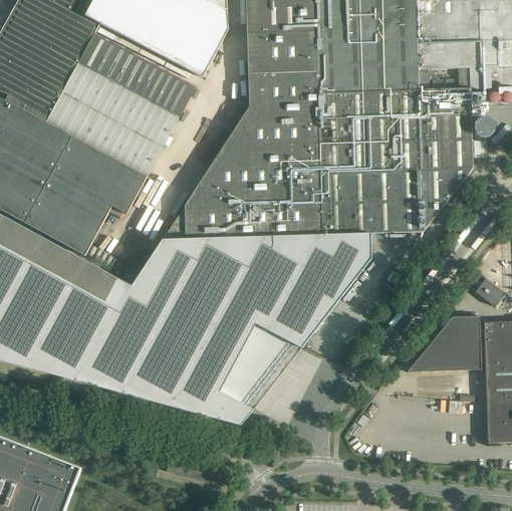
[(0,208),(83,254),(109,204),(124,212),(185,101),(194,84),(93,30),(98,21),(79,11),(84,0),(15,0),(12,6),(9,12),(0,28),(0,208)]
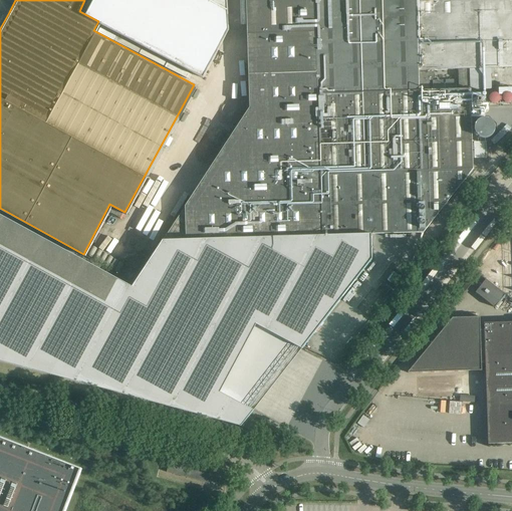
[(84,0),(79,11),(98,21),(190,72),(226,8),(225,3),(225,0),(84,0)]
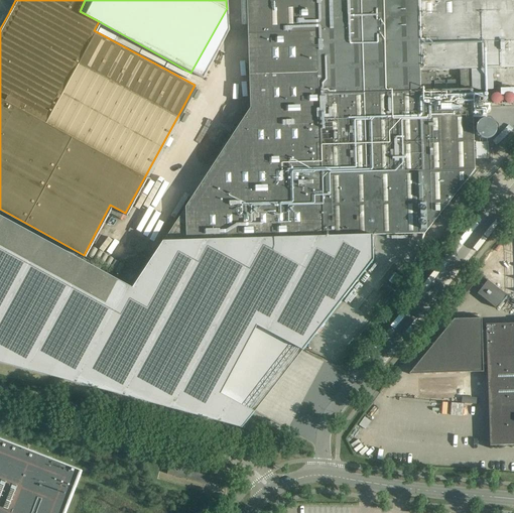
[(245,0),(249,106),(162,239),(371,233),(422,231),(473,167),(471,89),(491,88),(491,67),(513,66),(513,0),(245,0)]
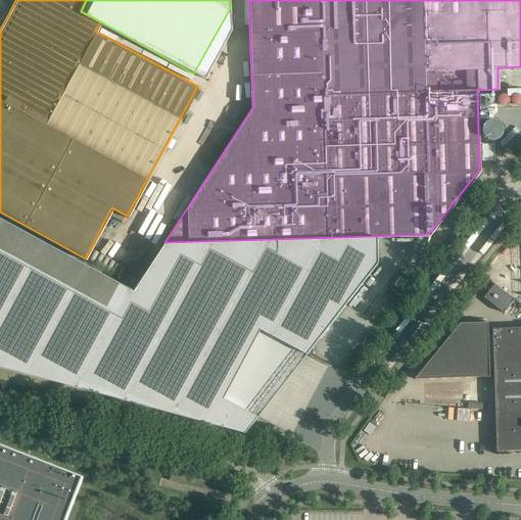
[(504,131),(504,129),(504,127),(504,125),(503,123),(502,122),(500,121),(499,119),(496,119),(494,117),(492,117),(490,119),(488,119),(487,120),(485,122),(484,123),(483,125),(483,127),(483,129),(483,131),(484,133),(485,134),(486,136),(487,137),(489,138),(491,139),(493,139),(495,139),(498,138),(500,137),(501,136),(502,135),(503,133),(504,131)]
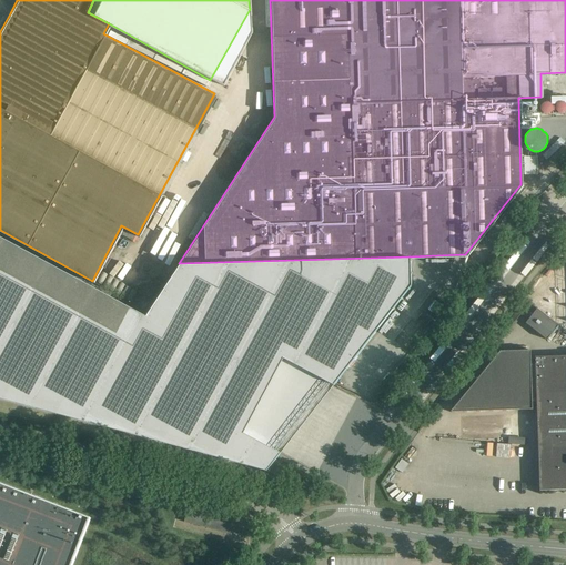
[(522,154),(522,172),(536,172),(535,154),(522,154)]
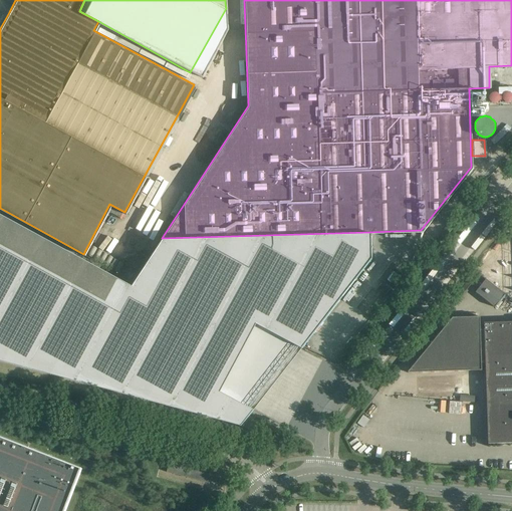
[(0,359),(239,424),(248,412),(249,412),(252,408),(241,403),(218,390),(254,322),(299,346),(369,257),(369,249),(369,232),(162,238),(132,283),(131,284),(0,213),(0,359)]
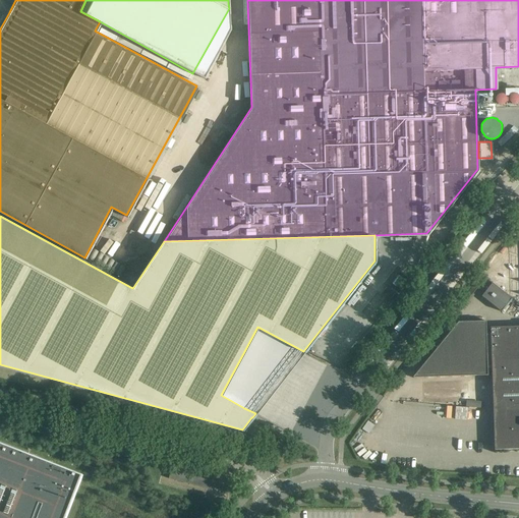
[(487,240),(497,229),(493,226),(483,237),(487,240)]
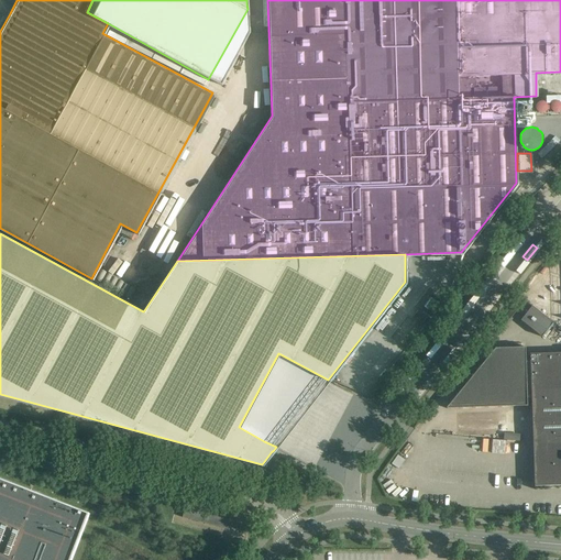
[(540,333),(551,321),(530,304),(519,316),(540,333)]
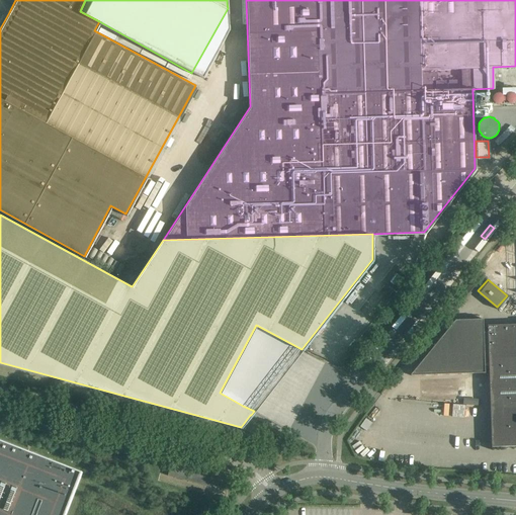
[(392,288),(382,282),(378,288),(388,294),(392,288)]
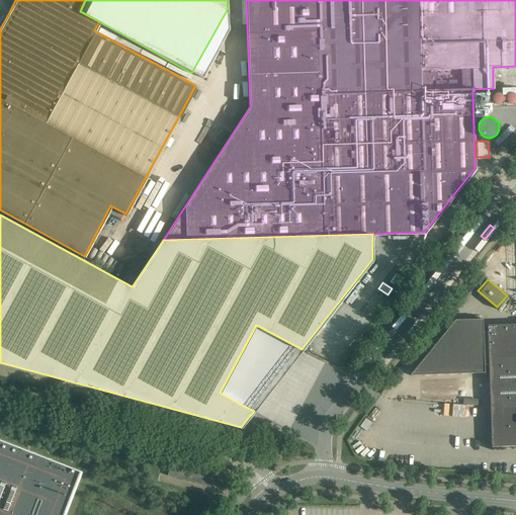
[(423,323),(433,308),(424,303),(407,330),(410,332),(414,326),(416,327),(420,321),(423,323)]
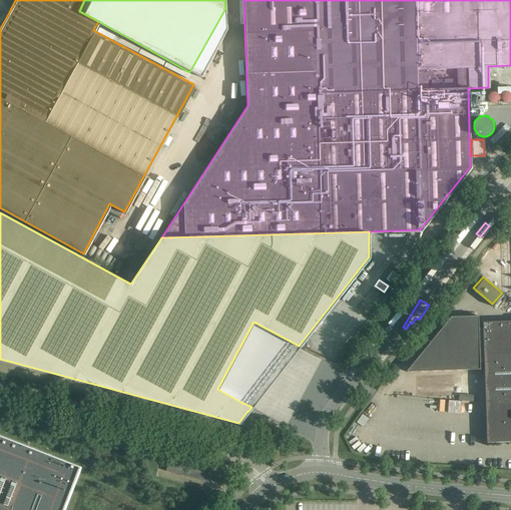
[(510,319),(481,320),(481,326),(477,326),(477,314),(450,315),(416,355),(417,370),(479,367),(479,360),(482,360),(485,441),(510,439),(510,319)]
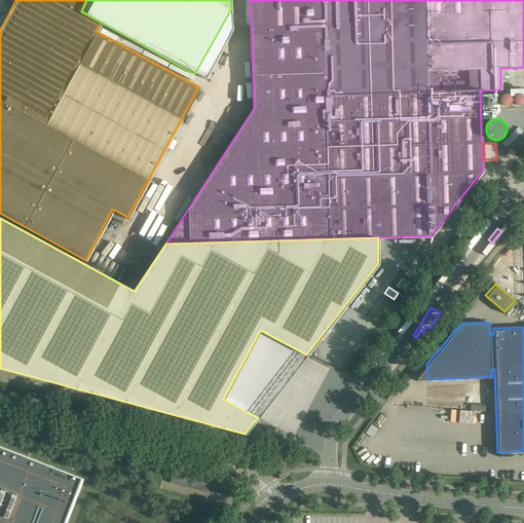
[(369,440),(367,448),(377,451),(379,443),(369,440)]
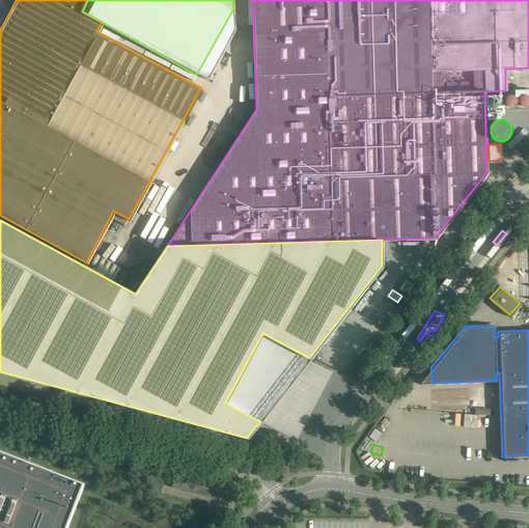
[(0,527),(64,527),(83,481),(0,448),(0,527)]
